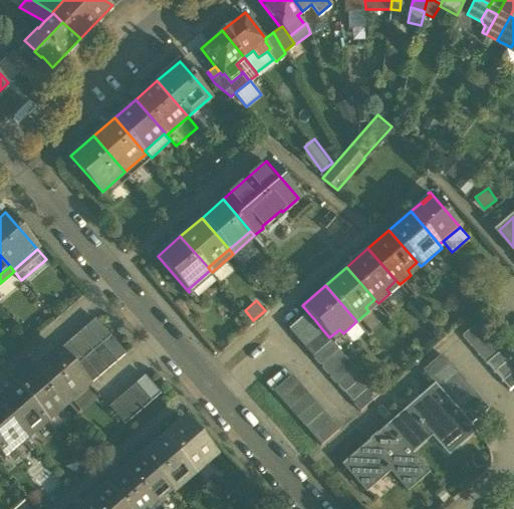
[(289,327),(296,336),(315,320),(307,311),(289,327)]
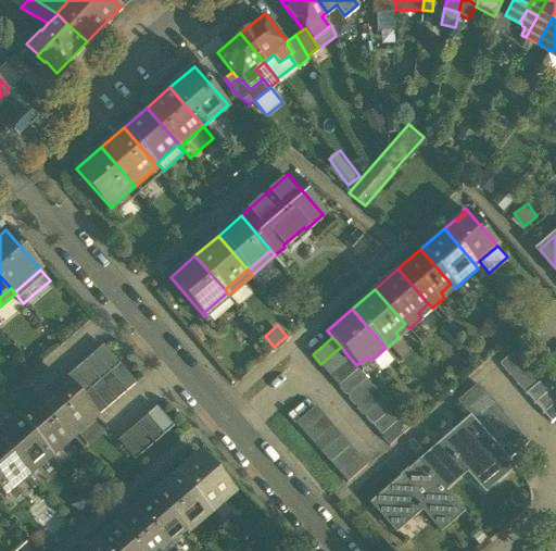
[(93,350),(110,370),(119,361),(103,341),(93,350)]
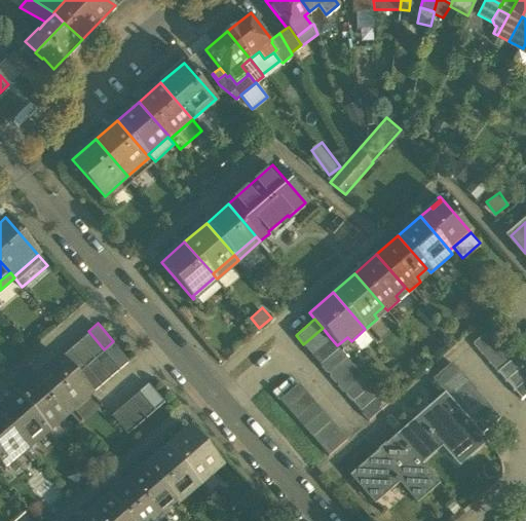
[(473,341),(481,350),(499,335),(491,326),(473,341)]
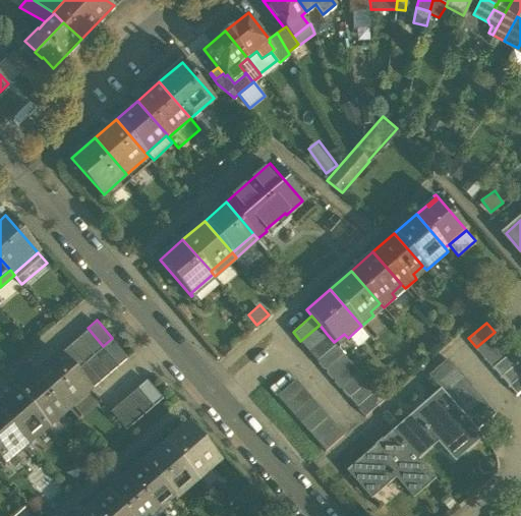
[(300,341),(308,350),(327,334),(320,325),(300,341)]
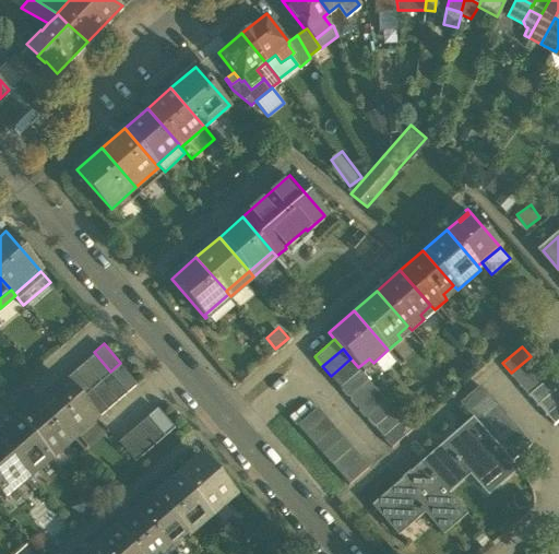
[(84,361),(100,380),(110,372),(94,352),(84,361)]
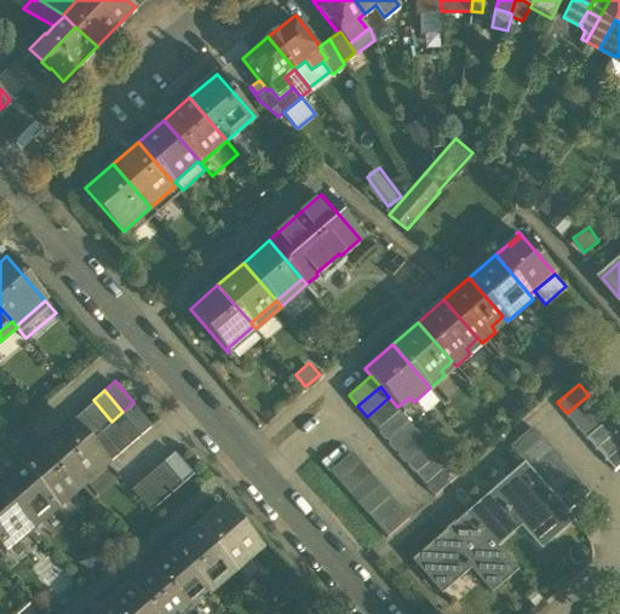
[(567,413),(577,424),(598,406),(589,395),(567,413)]
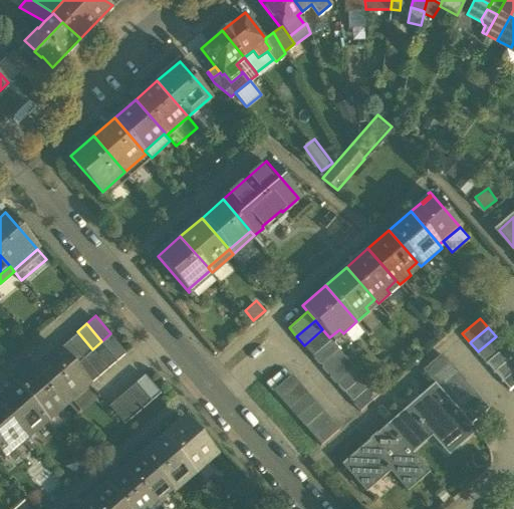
[(304,345),(312,354),(330,338),(329,337),(322,329),(304,345)]
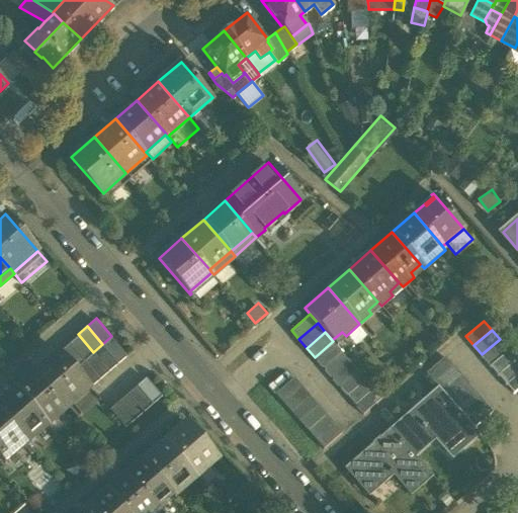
[(69,342),(84,359),(93,352),(78,334),(69,342)]
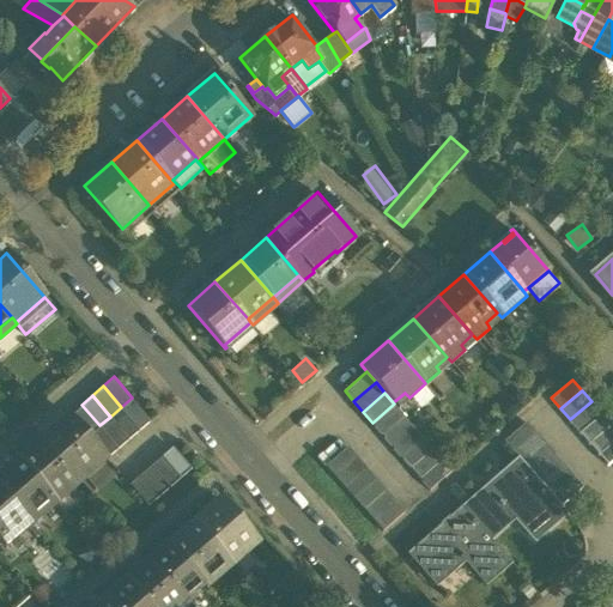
[(150,418),(132,398),(121,407),(139,428),(150,418)]
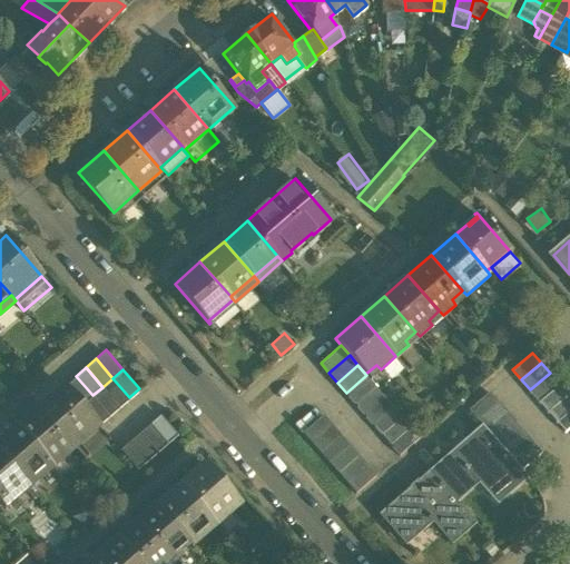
[(530,389),(539,401),(559,383),(550,373),(530,389)]
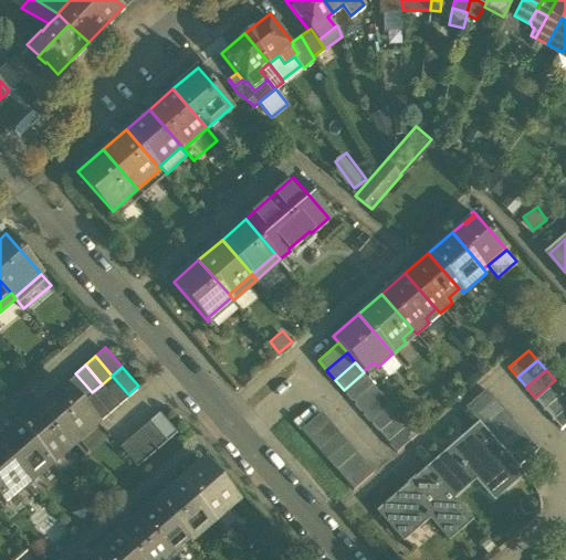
[(344,390),(353,400),(373,382),(364,372),(344,390)]
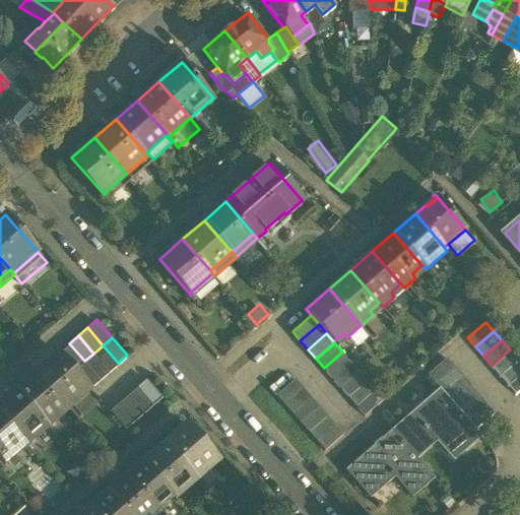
[(59,351),(75,369),(84,361),(69,343),(59,351)]
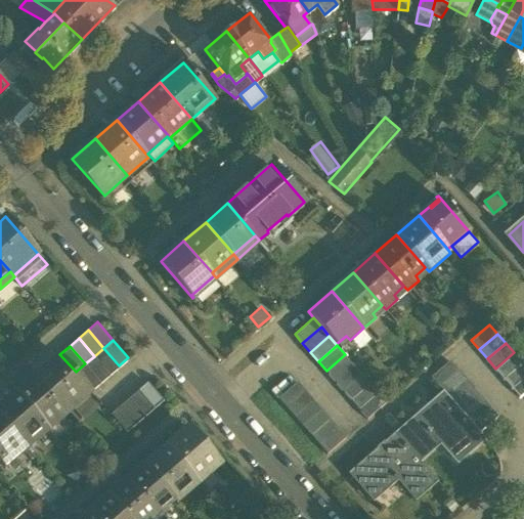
[(119,365),(103,348),(94,356),(110,374),(119,365)]
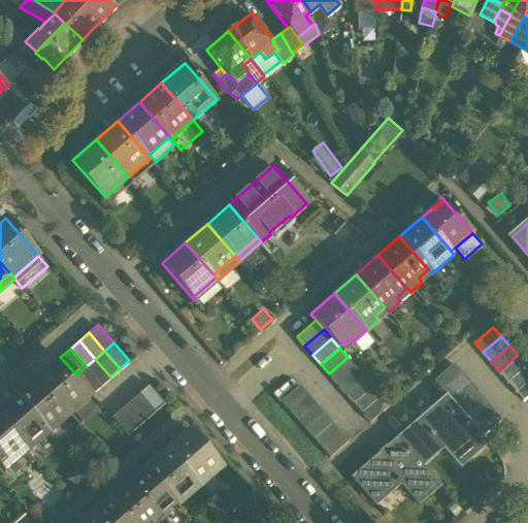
[(499,371),(506,381),(526,364),(518,355),(499,371)]
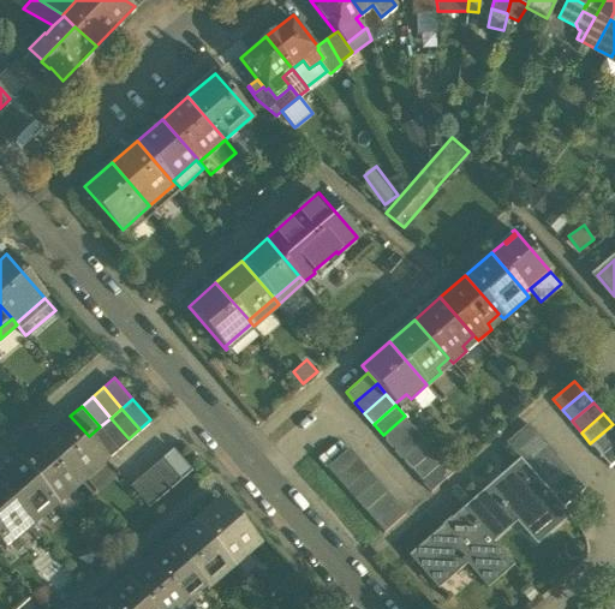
[(70,415),(45,437),(78,476),(103,453),(89,436),(70,416),(70,415)]
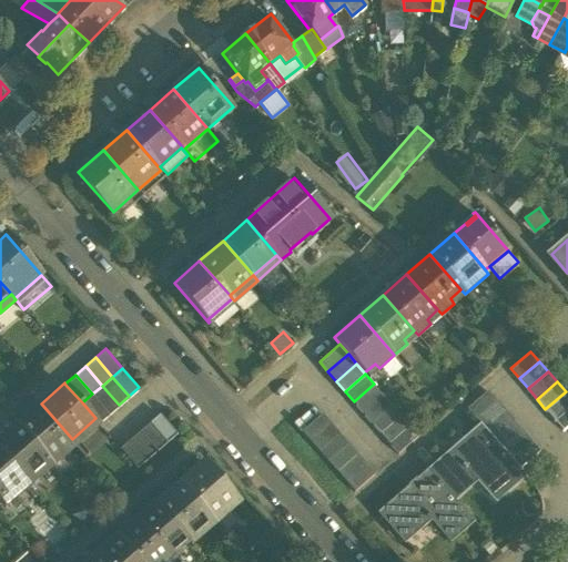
[(354,401),(363,411),(383,394),(374,384),(354,401)]
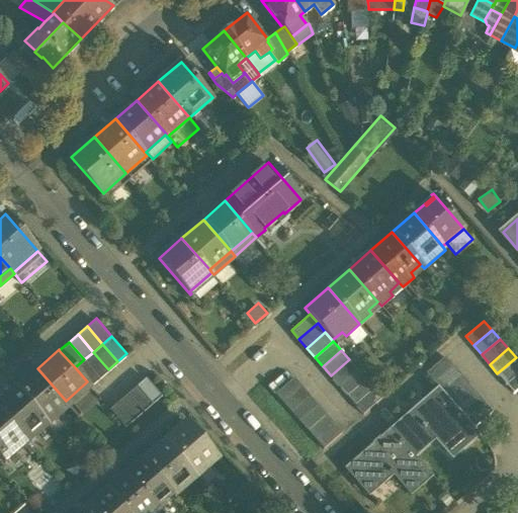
[(108,369),(93,352),(84,359),(99,377),(108,369)]
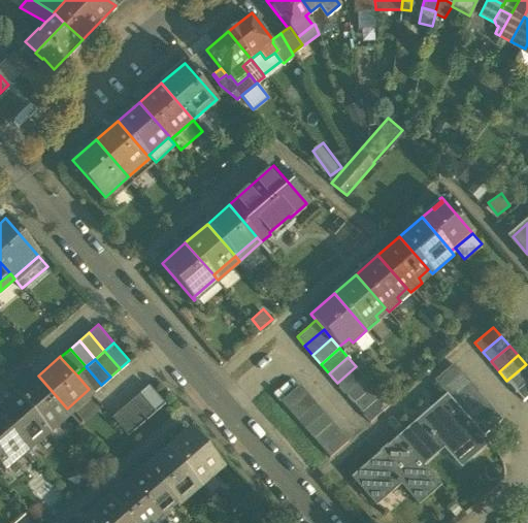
[(434,378),(442,387),(461,371),(453,362),(434,378)]
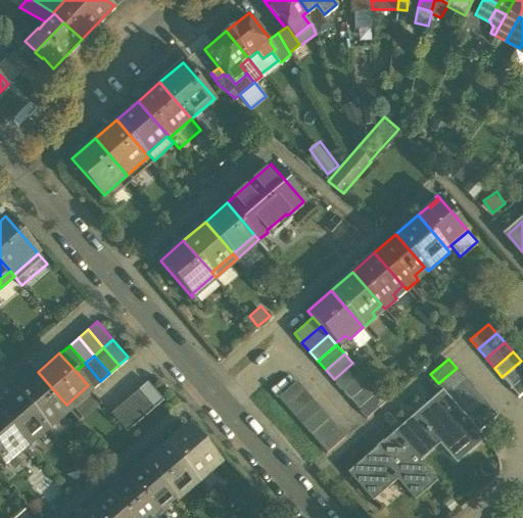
[(502,377),(510,386),(522,374),(522,363),(521,361),(502,377)]
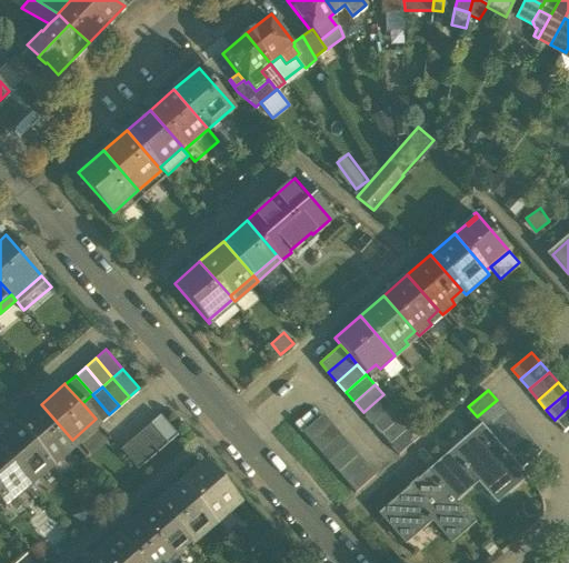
[(109,414),(92,394),(82,403),(96,419),(99,423),(109,414)]
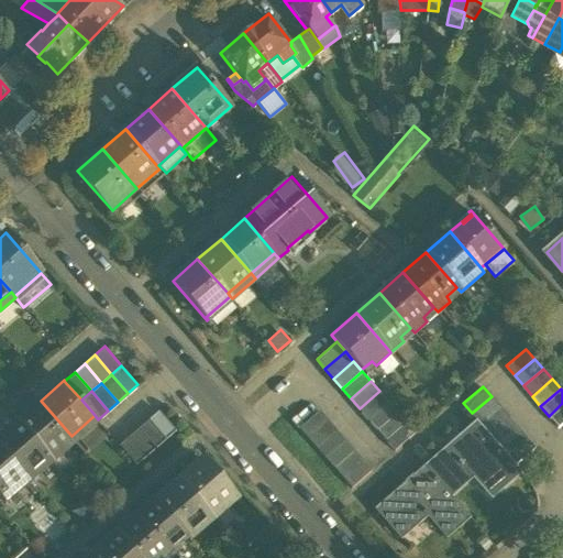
[(360,408),(368,418),(388,401),(379,391),(360,408)]
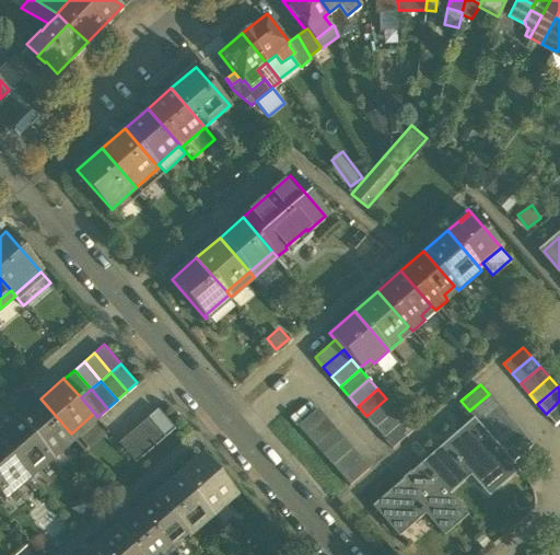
[(498,404),(489,394),(469,411),(473,416),(477,421),(498,404)]
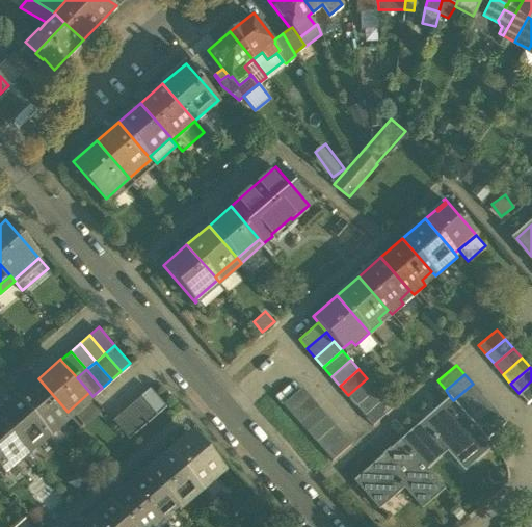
[(68,412),(38,378),(17,397),(46,430),(68,412)]
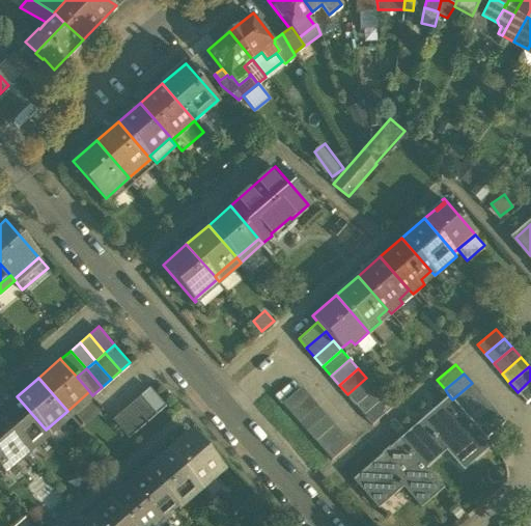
[(347,394),(356,404),(374,387),(366,378),(347,394)]
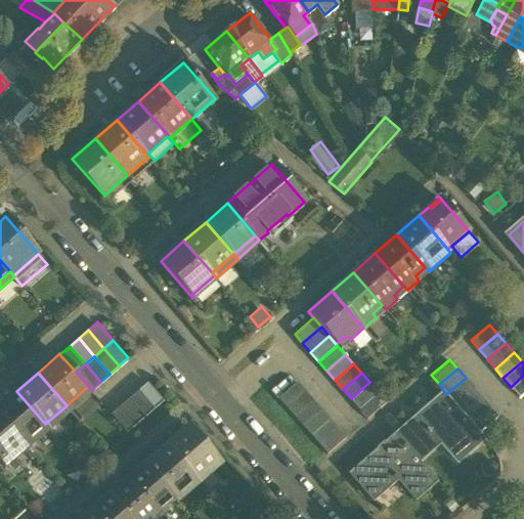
[(523,391),(523,375),(511,387),(519,396),(523,391)]
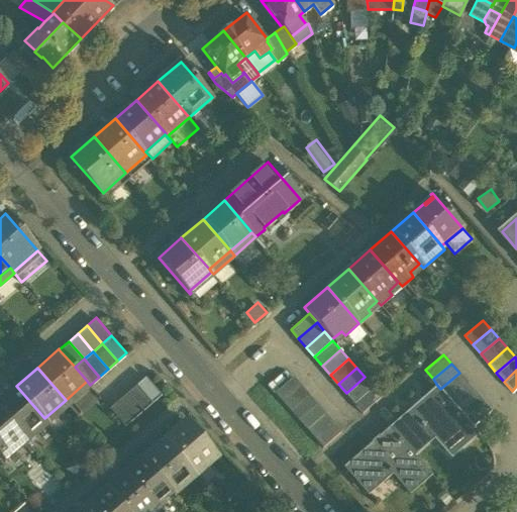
[(467,382),(459,373),(440,389),(448,398),(467,382)]
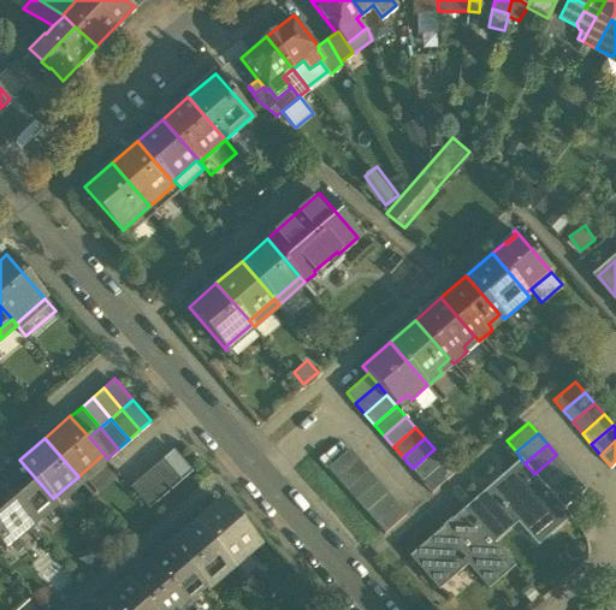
[(163,456),(182,478),(193,468),(173,446),(163,456)]
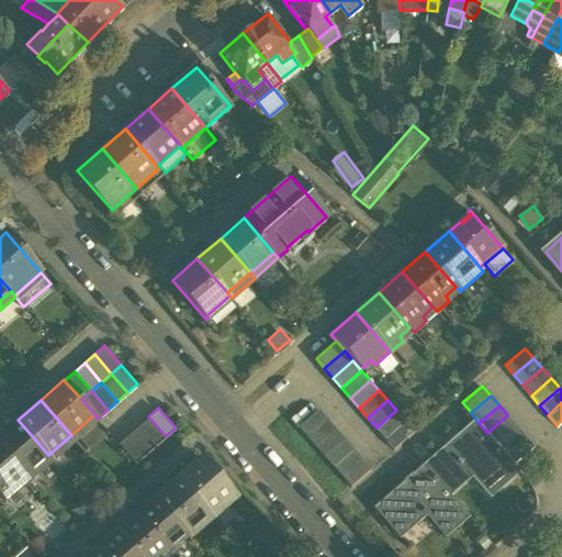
[(327,418),(318,408),(299,425),(307,435),(327,418)]
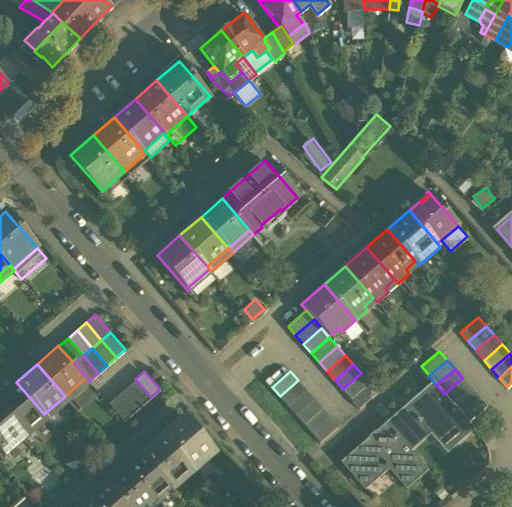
[(343,389),(351,398),(369,382),(361,373),(343,389)]
